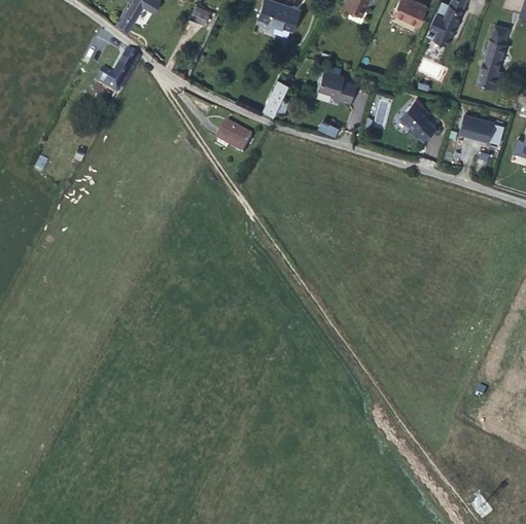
[(117,26),(115,29),(126,37),(142,9),(151,15),(159,3),(153,0),(133,0),(117,26)]
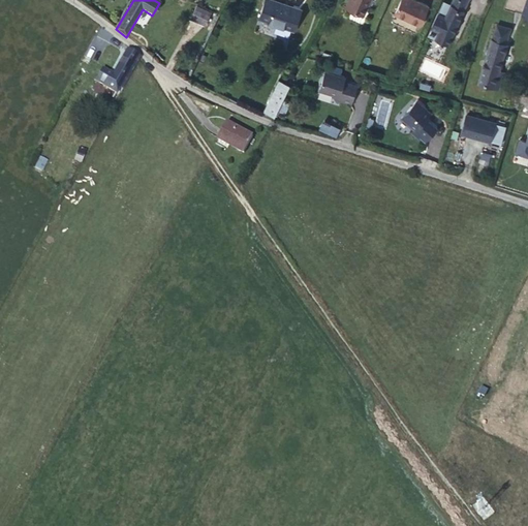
[(301,11),(268,0),(265,0),(258,21),(293,33),(301,11)]
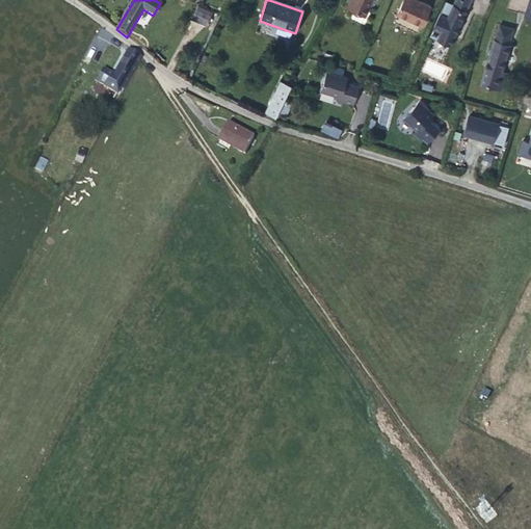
[(365,18),(372,0),(350,0),(346,9),(365,18)]
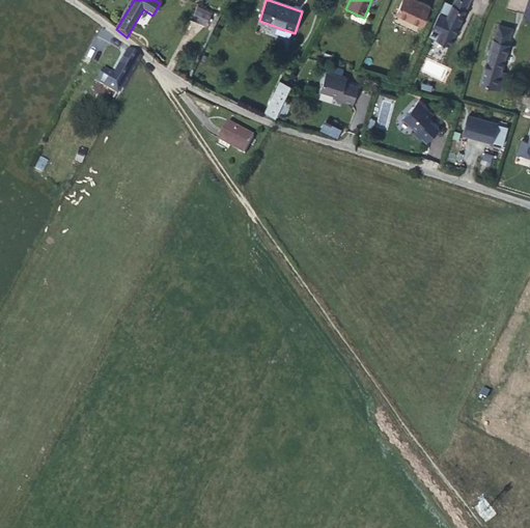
[(420,28),(429,8),(410,0),(402,0),(395,17),(420,28)]
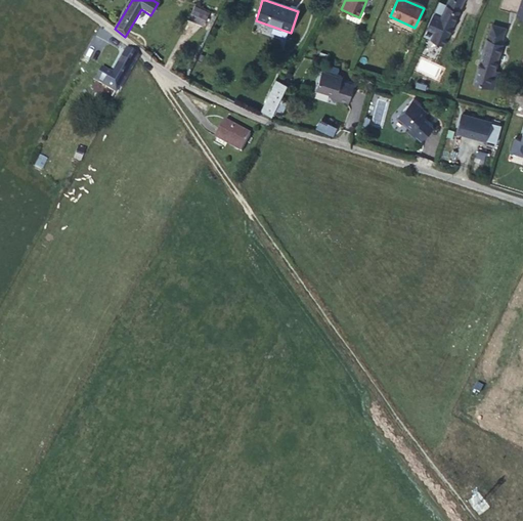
[(448,0),(440,18),(433,15),(427,30),(434,33),(430,41),(443,46),(464,0),(448,0)]
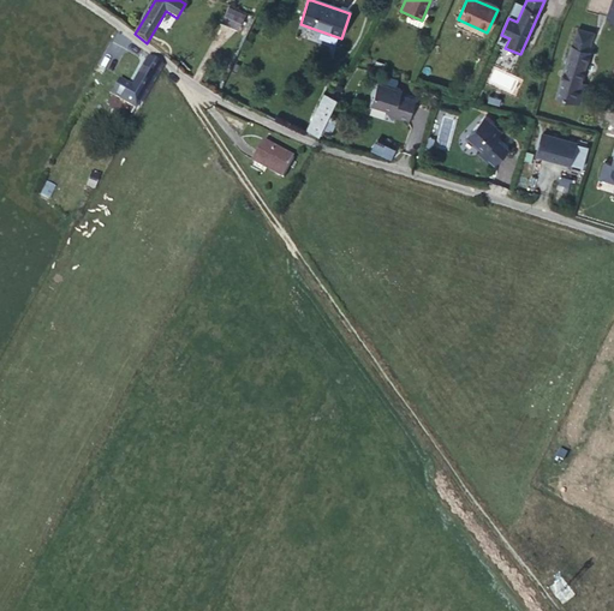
[(238,33),(245,17),(228,10),(221,25),(238,33)]
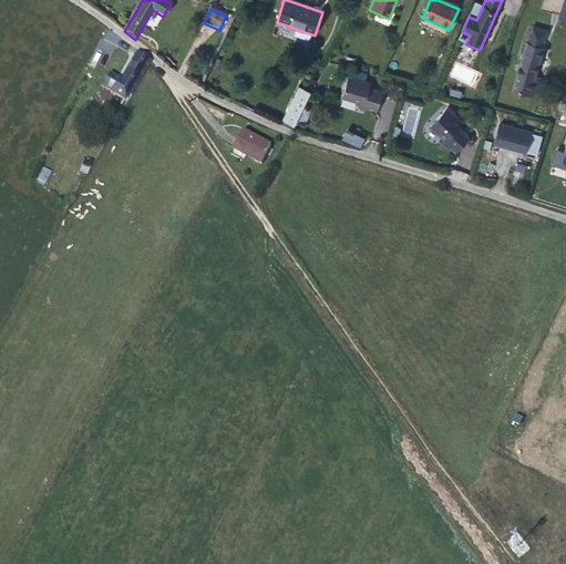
[(534,79),(543,50),(541,50),(546,33),(532,29),(526,45),(512,92),(527,98),(534,79)]
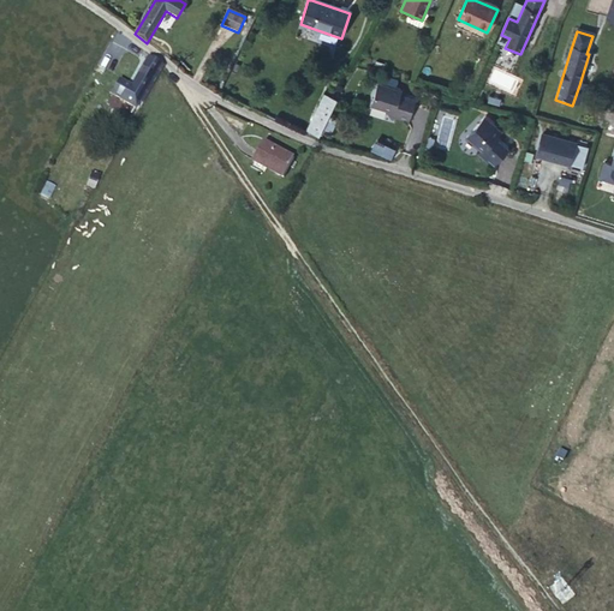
[(510,39),(501,35),(496,43),(505,48),(510,39)]
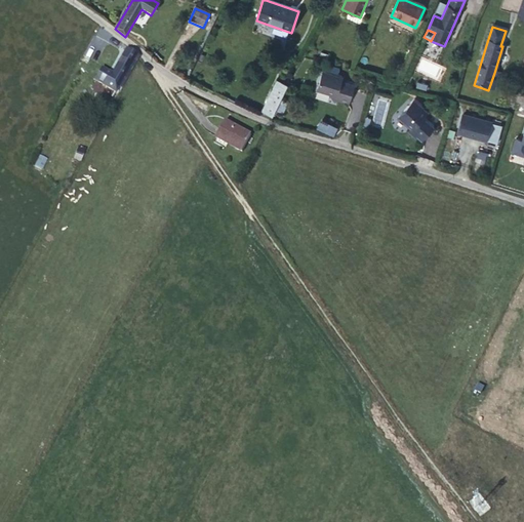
[(93,83),(114,95),(117,90),(134,58),(135,58),(125,52),(110,79),(99,73),(93,83)]
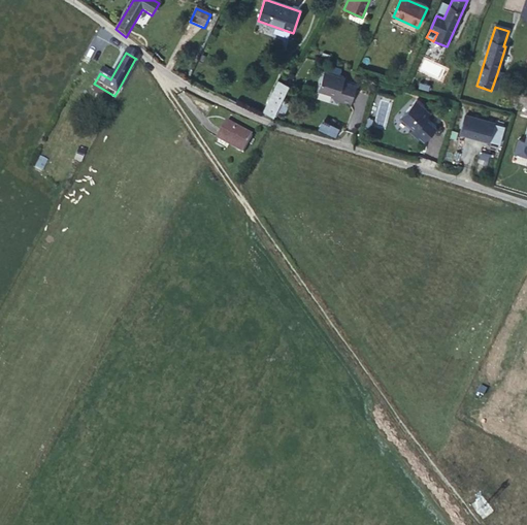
[(138,61),(135,59),(118,91),(121,92),(138,61)]
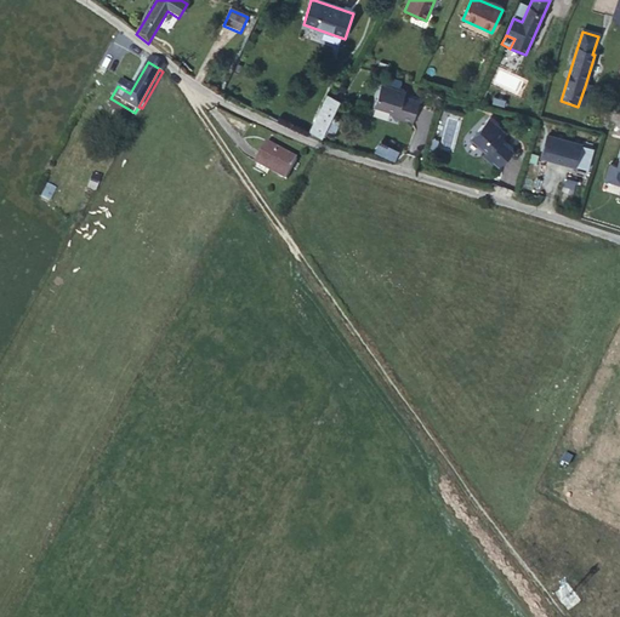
[(404,93),(382,86),(375,109),(397,115),(394,120),(411,125),(417,103),(403,98),(404,93)]
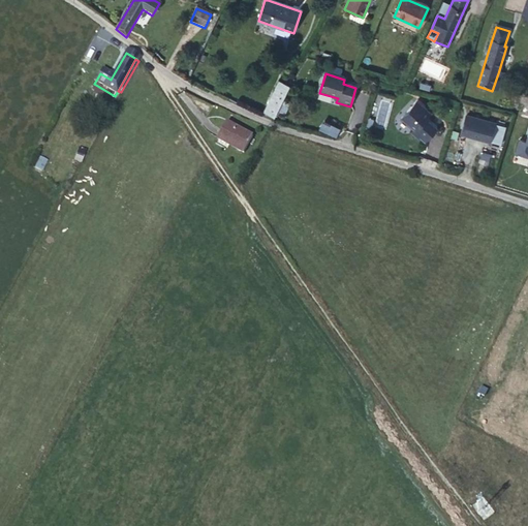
[(498,73),(492,91),(497,92),(503,74),(498,73)]
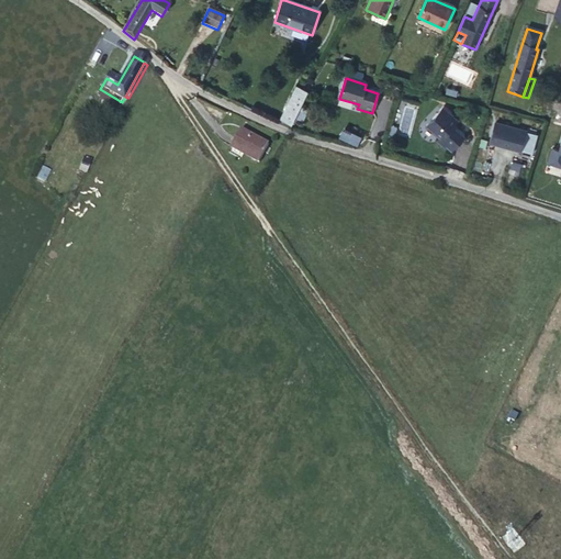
[(294,92),(281,121),(291,125),(293,122),(300,109),(305,97),(294,92)]
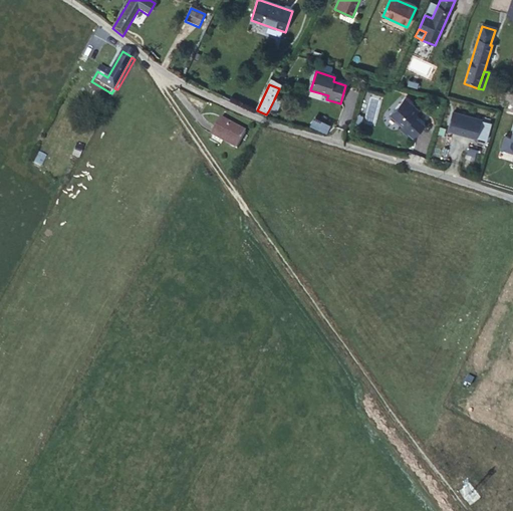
[(405,98),(389,117),(403,130),(402,132),(413,141),(425,125),(414,116),(418,112),(412,108),(414,105),(405,98)]
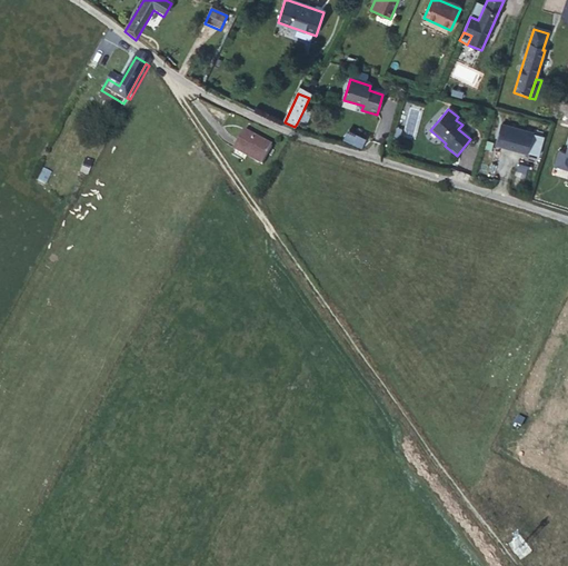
[(310,113),(304,110),(297,123),(305,127),(310,113)]
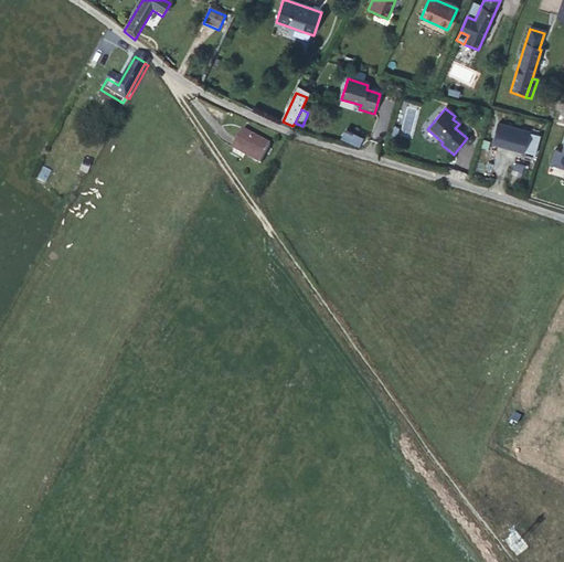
[(529,134),(497,124),(491,145),(523,154),(529,134)]
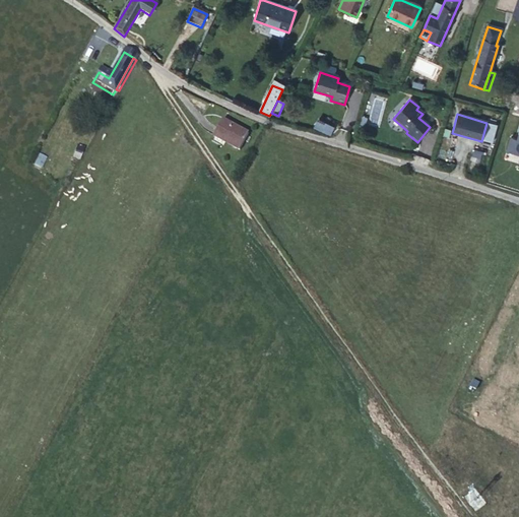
[(315,119),(311,128),(328,135),(332,126),(315,119)]
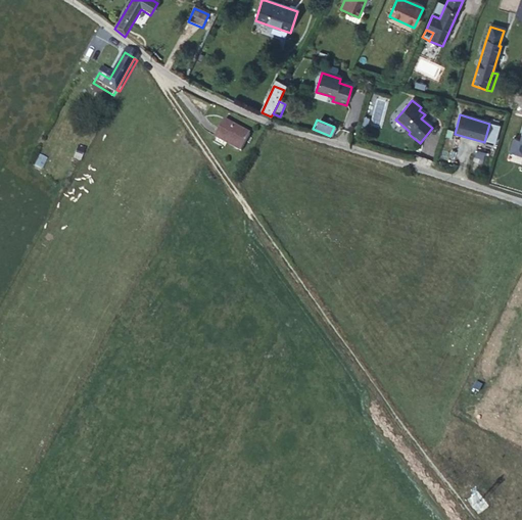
[(240,155),(249,137),(223,123),(214,140),(240,155)]
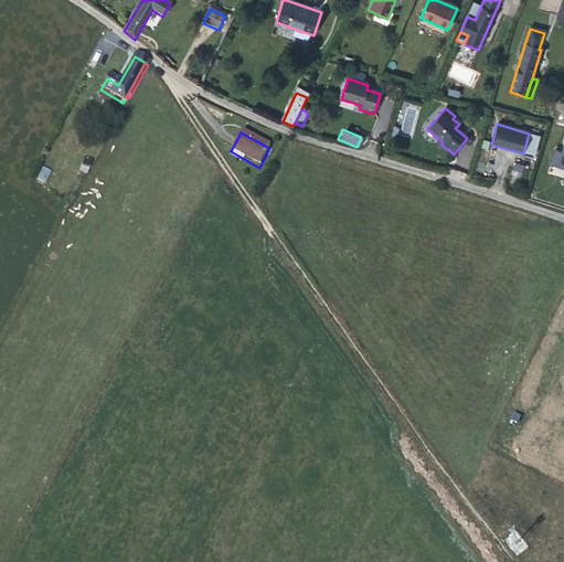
[(563,144),(562,154),(555,151),(550,166),(563,170),(563,144)]
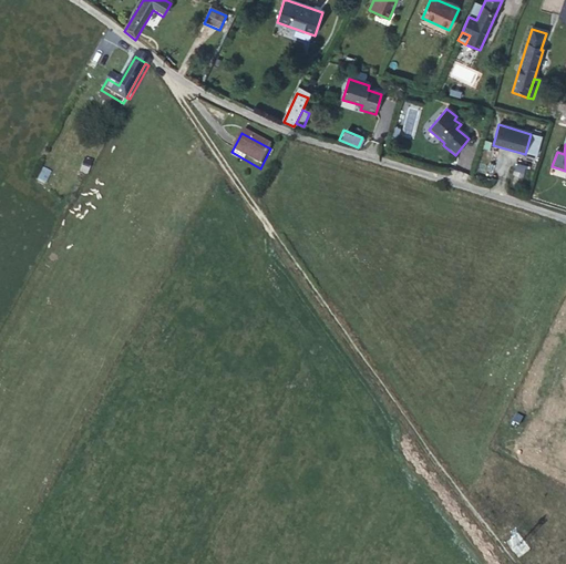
[(83,177),(91,164),(84,161),(76,174),(83,177)]
